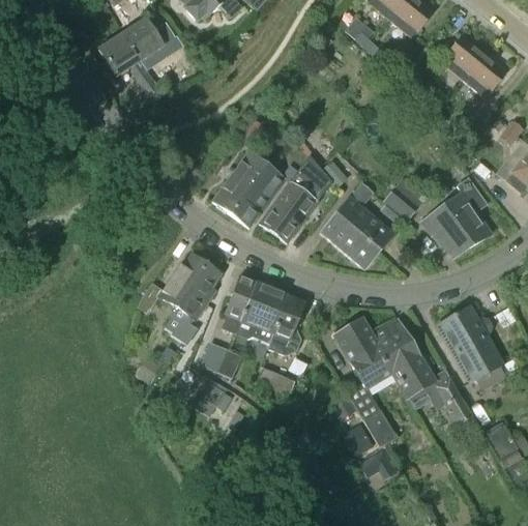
[(186,0),(189,3),(185,7),(196,19),(201,15),(205,18),(221,3),(231,16),(242,6),(236,0),(186,0)]
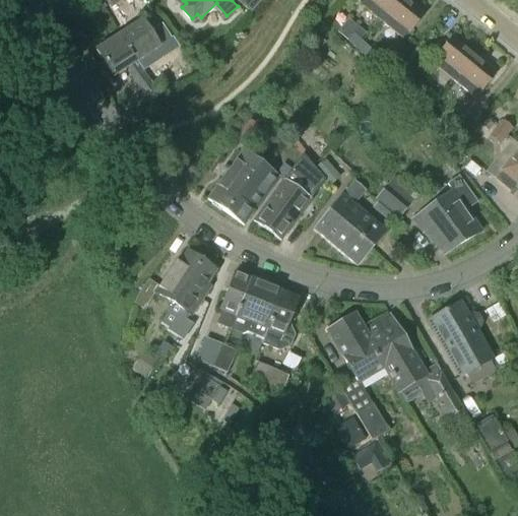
[(243,0),(252,8),(259,0),(243,0)]
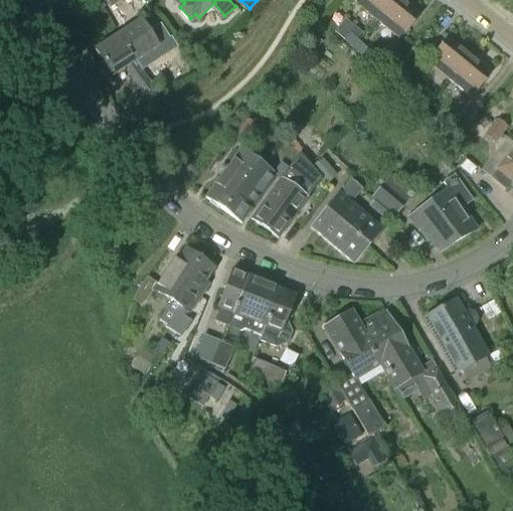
[(378,17),(393,0),(359,0),(358,1),(378,17)]
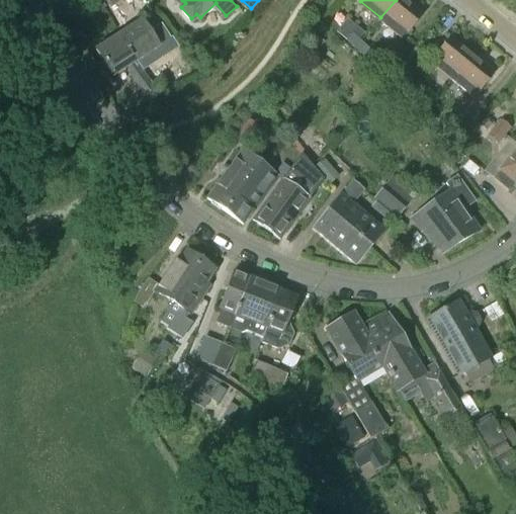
[(423,10),(410,0),(396,0),(380,17),(401,34),(407,26),(409,27),(423,10)]
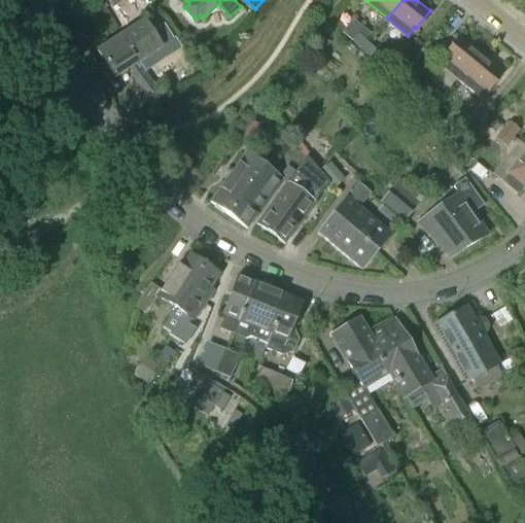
[(145,19),(121,33),(139,60),(163,45),(145,19)]
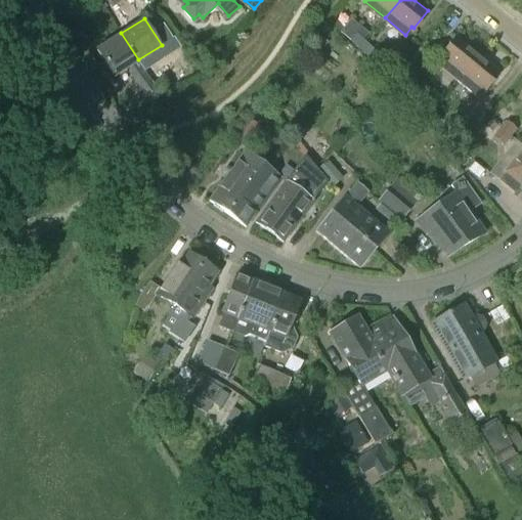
[(357,31),(350,38),(360,47),(366,39),(357,31)]
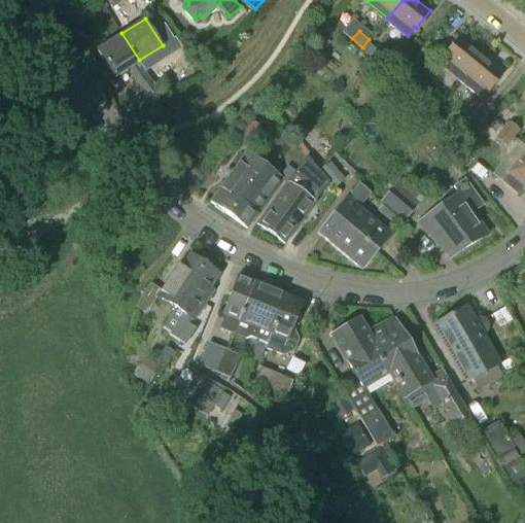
[(139,60),(121,33),(98,48),(115,75),(129,67),(151,100),(162,95),(153,82),(139,60)]
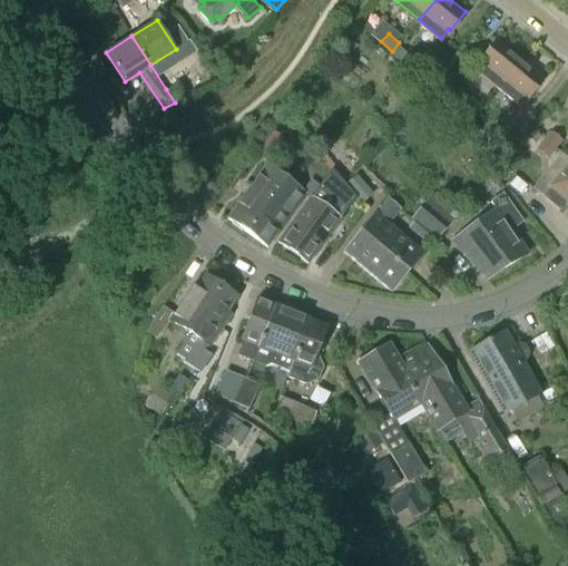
[(483,59),(478,67),(499,84),(506,77),(521,57),(498,38),(482,57),(483,59)]
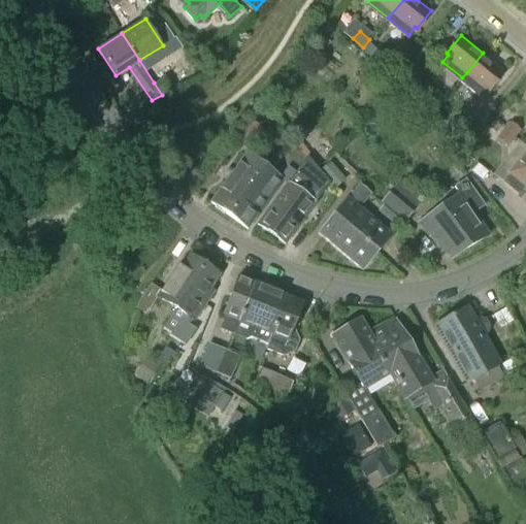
[(363,47),(372,56),(380,48),(369,39),(363,47)]
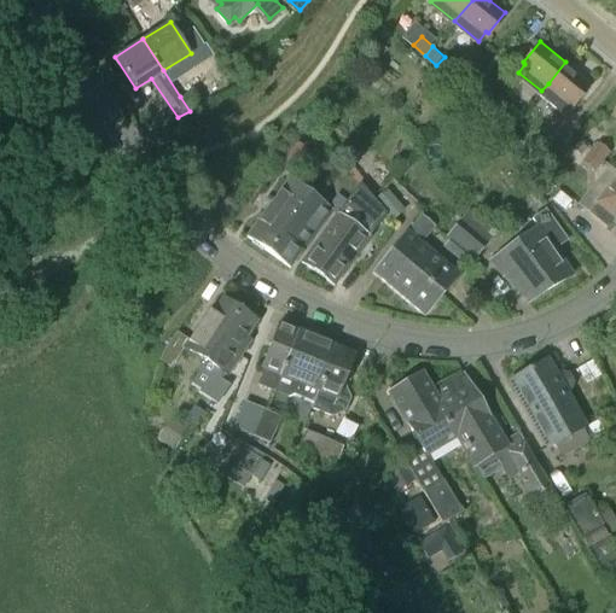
[(548,83),(541,91),(565,110),(573,101),(574,103),(590,82),(565,62),(548,83)]
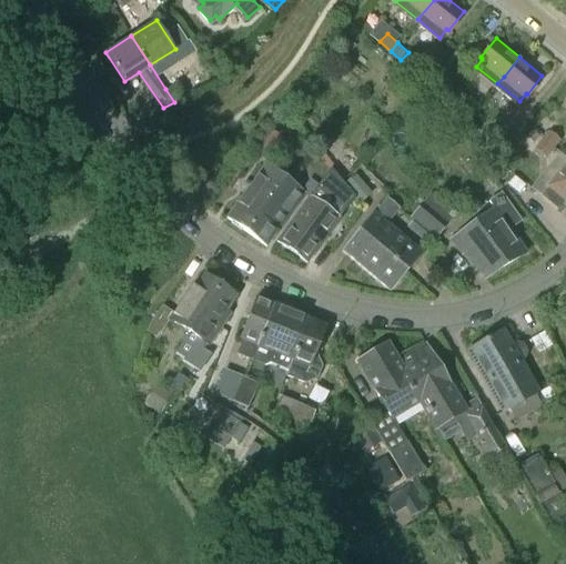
[(178,82),(165,89),(174,102),(185,96),(178,82)]
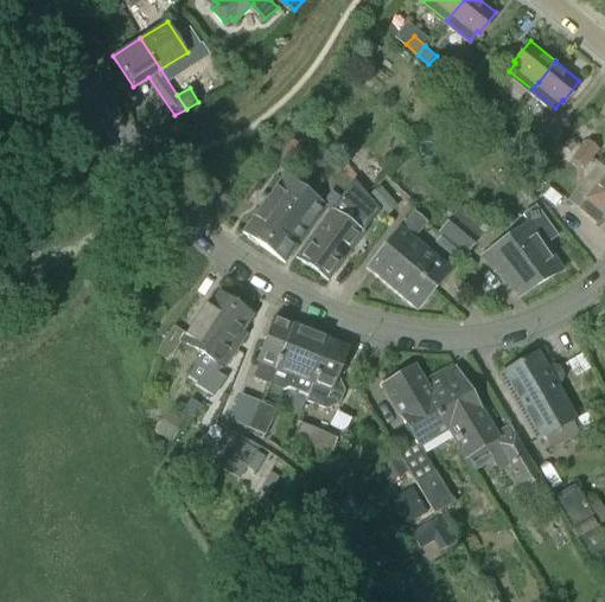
[(496,135),(504,127),(494,116),(485,125),(496,135)]
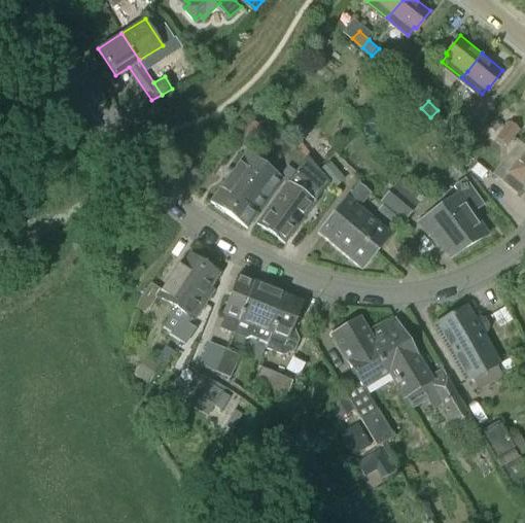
[(447,119),(438,110),(430,117),(439,126),(447,119)]
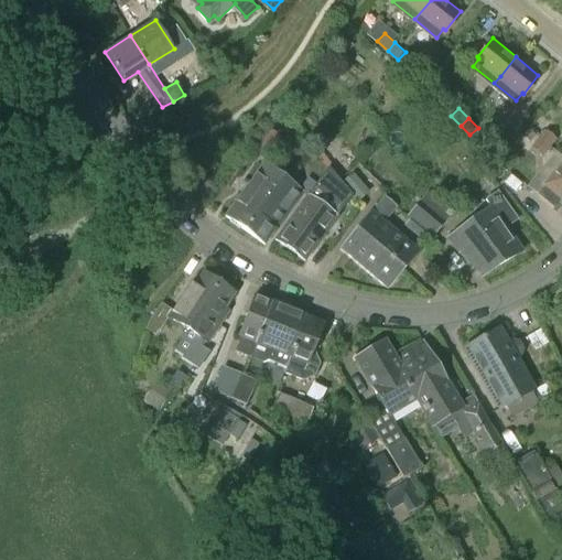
[(547,127),(539,136),(551,144),(558,136),(547,127)]
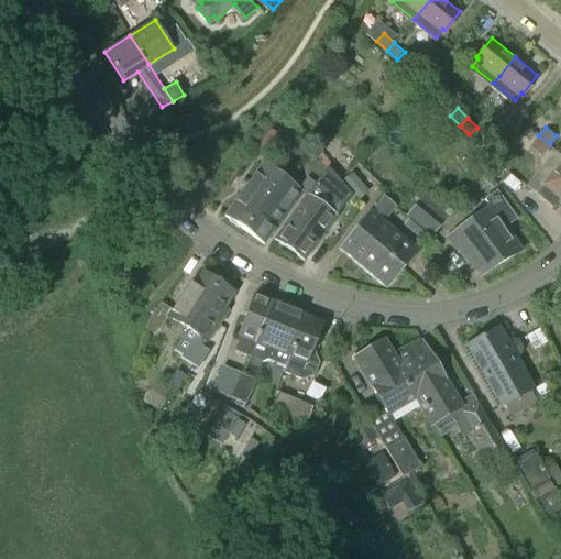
[(530,143),(542,154),(550,144),(538,135),(530,143)]
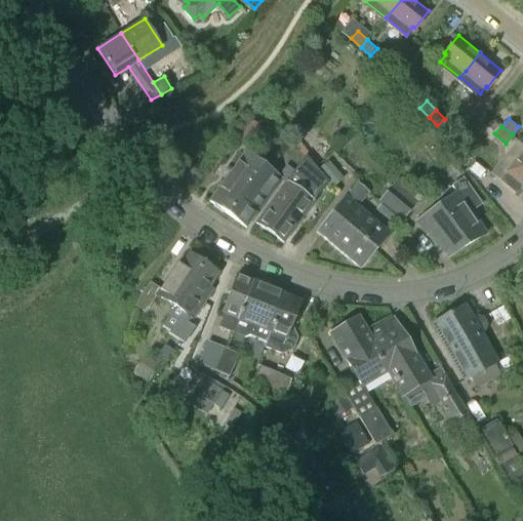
[(266,144),(256,156),(246,149),(210,198),(229,211),(249,183),(255,188),(272,167),(280,154),(266,144)]
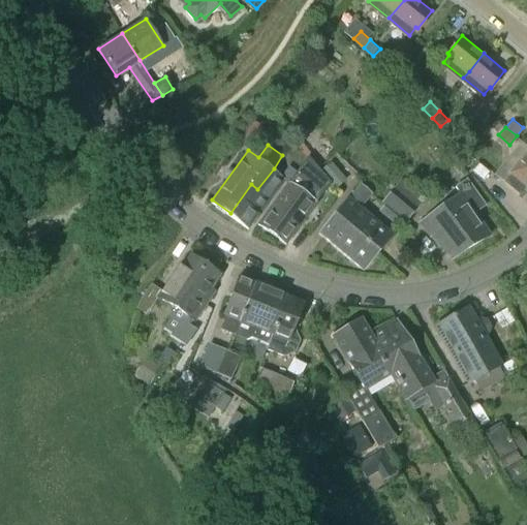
[(308,153),(301,165),(259,223),(286,243),(332,180),(322,171),(308,153)]
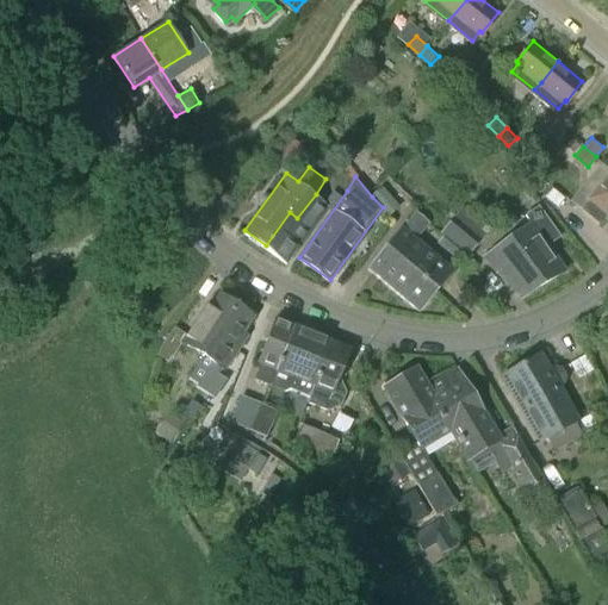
[(607,176),(584,206),(602,220),(607,213),(607,176)]
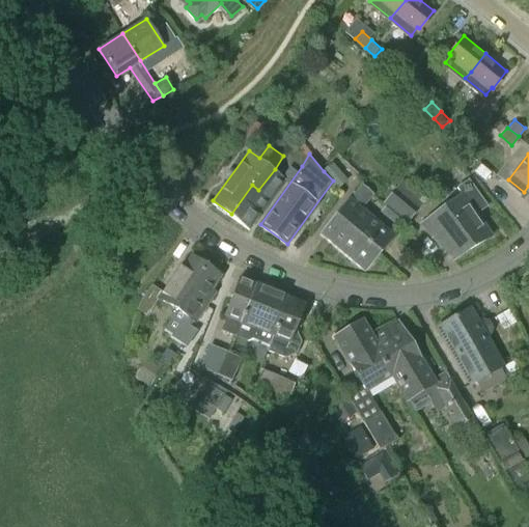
[(324,171),(333,181),(339,188),(350,179),(335,163),(324,171)]
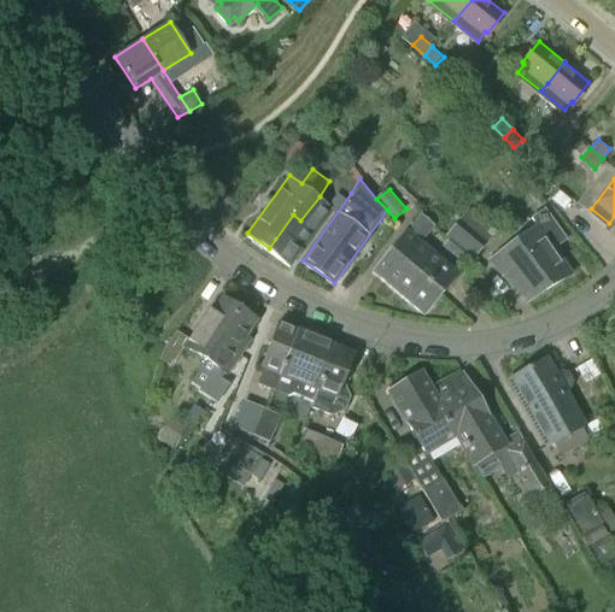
[(347,198),(338,190),(328,202),(332,205),(338,210),(347,198)]
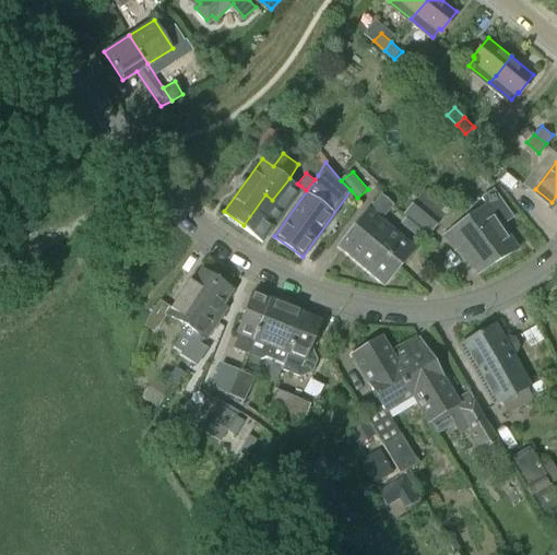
[(297,184),(289,178),(272,200),(265,195),(244,225),(263,239),(300,186),(297,184)]
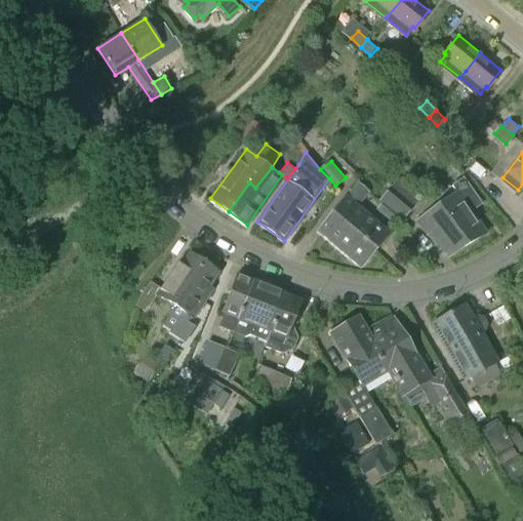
[(459,191),(448,199),(458,214),(445,223),(452,233),(457,230),(464,240),(468,237),(471,241),(487,231),(473,209),(483,202),(466,176),(454,184),(459,191)]
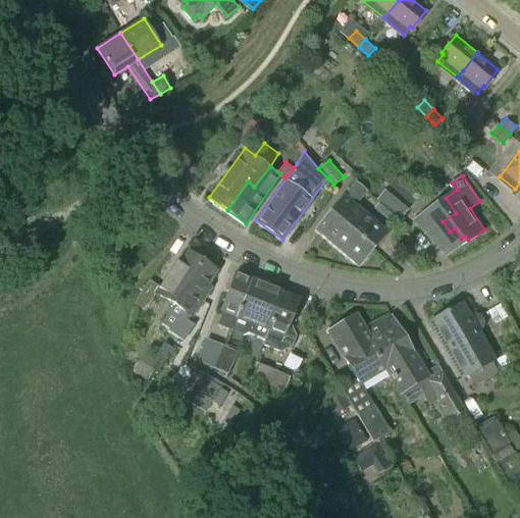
[(330,209),(374,246),(388,228),(356,201),(368,187),(357,178),(346,192),(345,192),(330,209)]
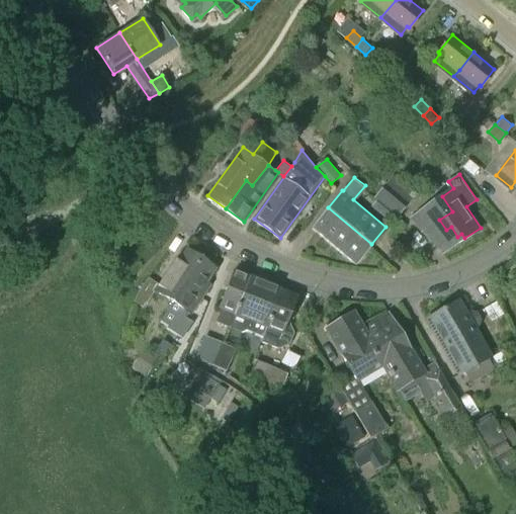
[(377,195),(399,212),(411,198),(390,180),(377,195)]
